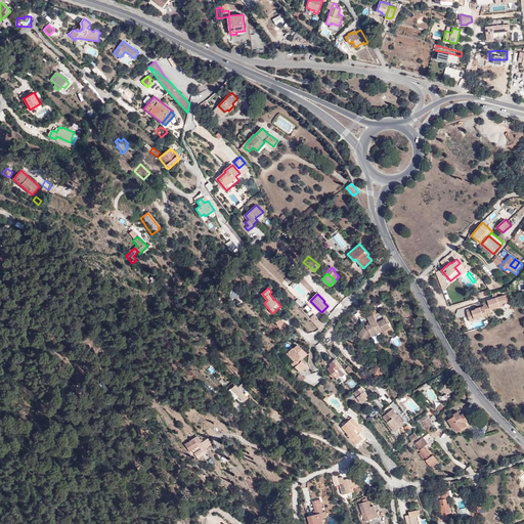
[(473,314),(469,316),(470,321),(475,319),(475,318),(482,316),(483,317),(487,316),(486,314),(492,312),(491,309),(499,307),(498,304),(503,303),(507,302),(505,295),(491,299),(492,302),(488,303),(484,304),(485,308),(481,309),(480,307),(476,308),(476,309),(472,310),(473,313),(473,314)]
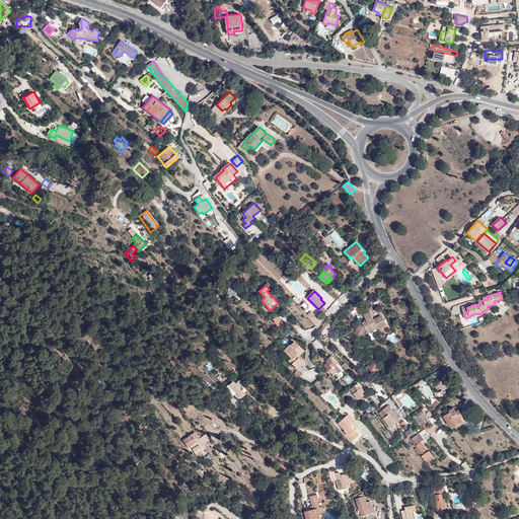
[(297,304),(300,301),(295,295),(292,298),(297,304)]
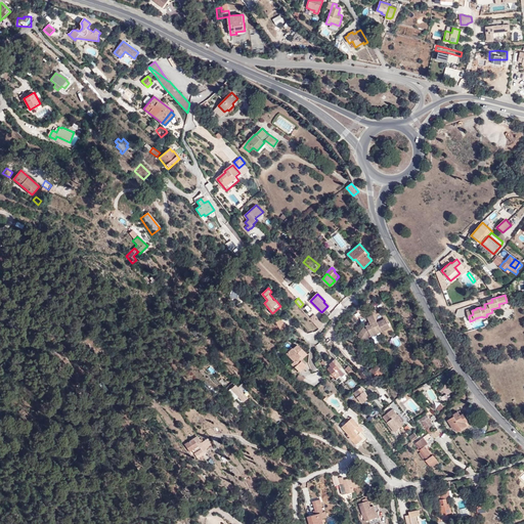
[(311,313),(306,317),(310,322),(314,319),(315,318),(311,313)]
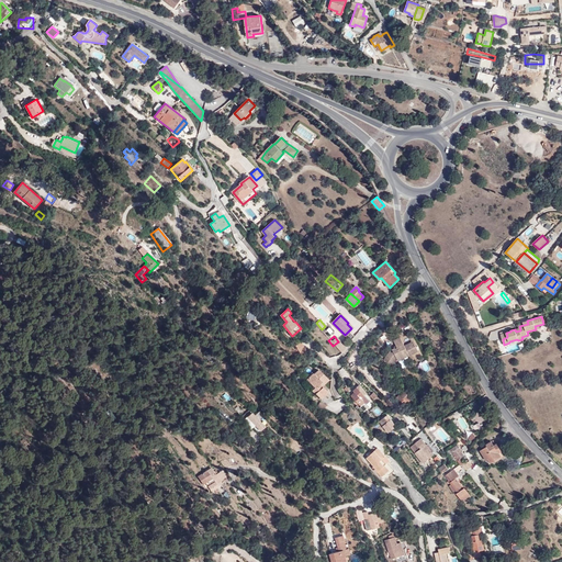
[(391,351),(384,360),(392,366),(397,358),(408,352),(409,356),(418,351),(415,344),(412,345),(411,343),(405,346),(401,337),(394,340),(396,345),(398,348),(396,349),(395,348),(394,349),(393,349),(394,351),(393,352),(391,351)]
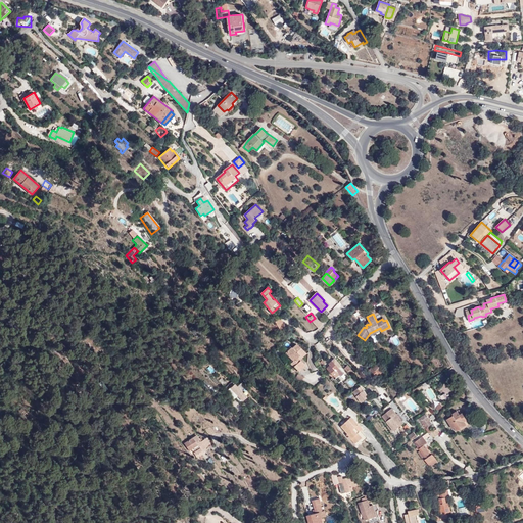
[(297,355),(303,350),(296,343),(292,347),(291,346),(285,352),(293,360),(290,363),(298,371),(305,364),(299,359),(300,359),(297,355)]
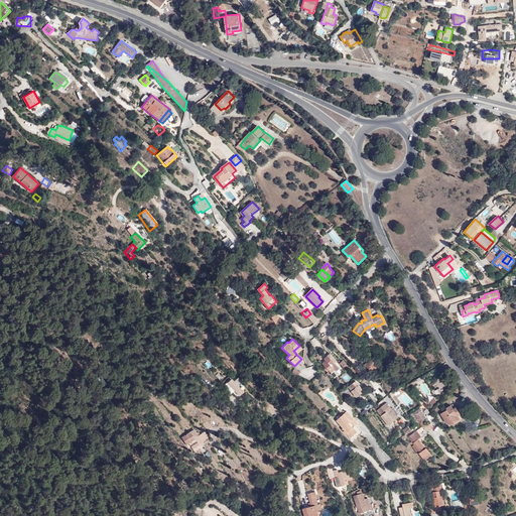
[(324,343),(323,342),(320,339),(315,344),(318,348),(323,344),(324,343)]
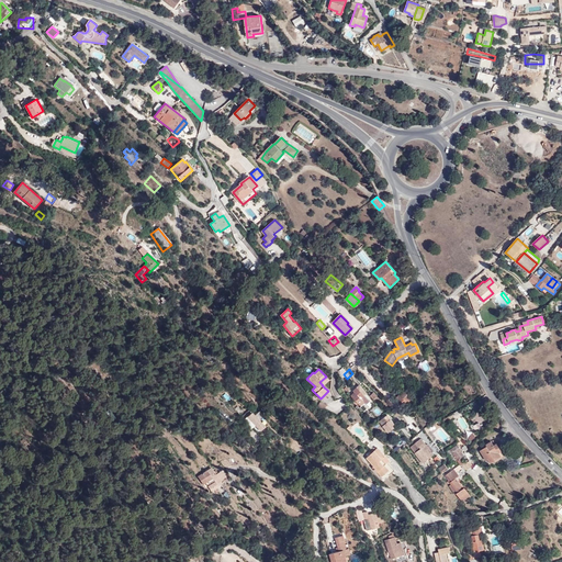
[(364,403),(367,406),(369,403),(358,389),(353,392),(355,393),(351,396),(355,401),(352,402),(357,406),(359,405),(360,407),(364,403)]
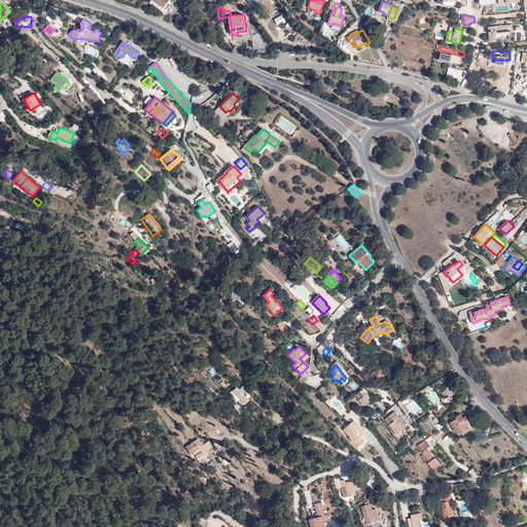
[(378,366),(375,370),(376,372),(372,375),(378,381),(385,375),(378,366)]
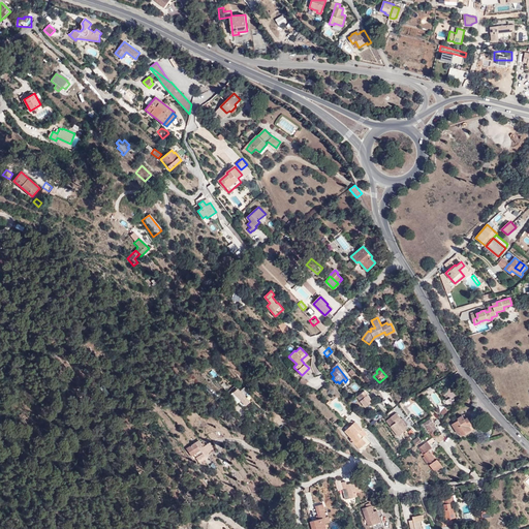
[(463,396),(469,391),(464,384),(458,389),(463,396)]
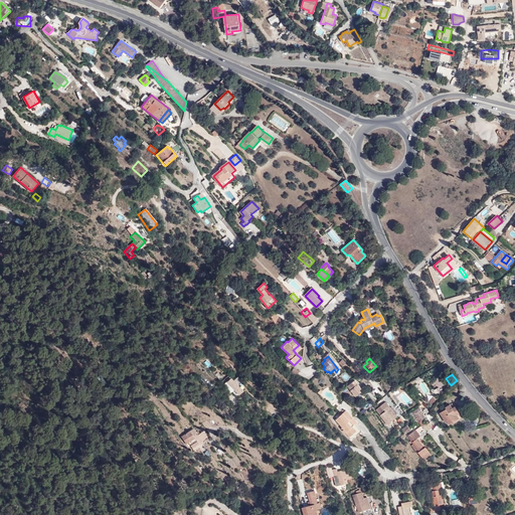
[(230,378),(228,376),(225,379),(239,395),(242,391),(230,378)]
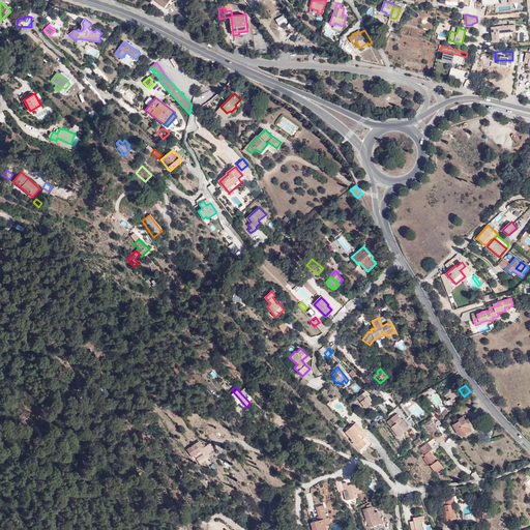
[(360,393),(359,392),(357,393),(359,395),(356,398),(365,407),(370,403),(367,401),(370,399),(363,391),(360,393)]
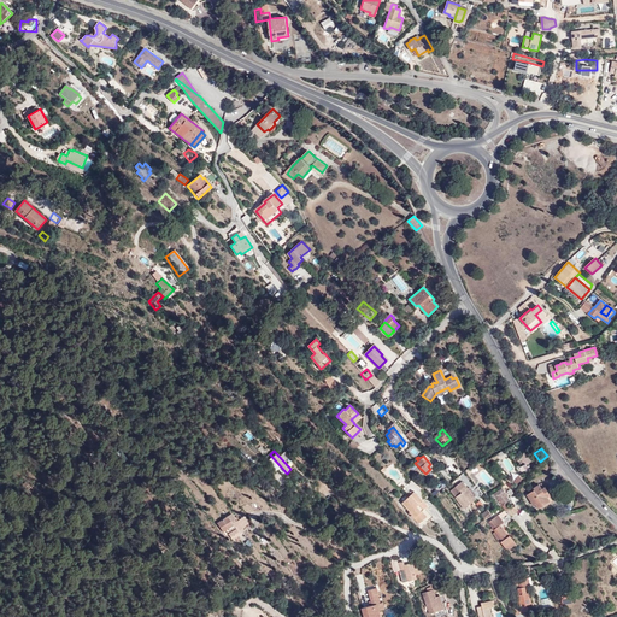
[(454,486),(450,489),(457,497),(456,497),(465,509),(477,499),(468,487),(463,481),(456,487),(454,486)]
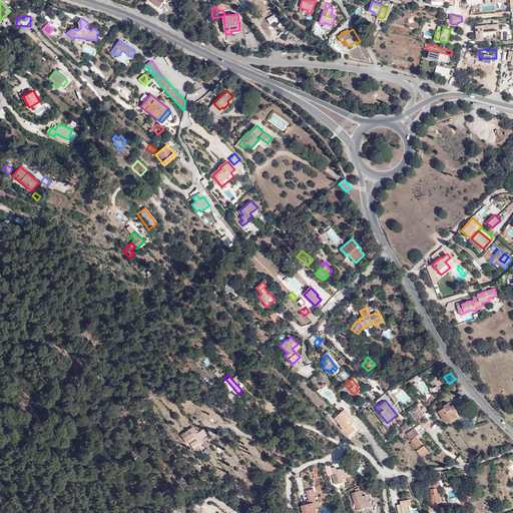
[(20,402),(18,405),(26,410),(28,407),(20,402)]
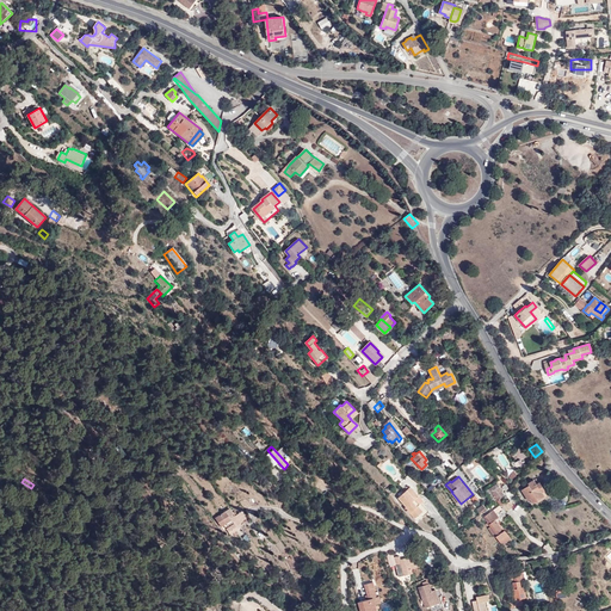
[(523,489),(529,500),(531,499),(534,503),(544,495),(542,492),(545,489),(541,482),(537,483),(535,479),(529,482),(530,485),(523,489)]
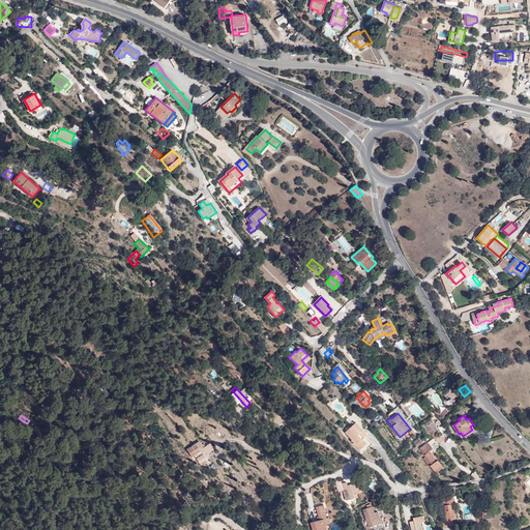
[(434,432),(436,431),(438,429),(435,425),(436,424),(432,418),(422,425),(423,429),(429,436),(430,435),(434,432)]
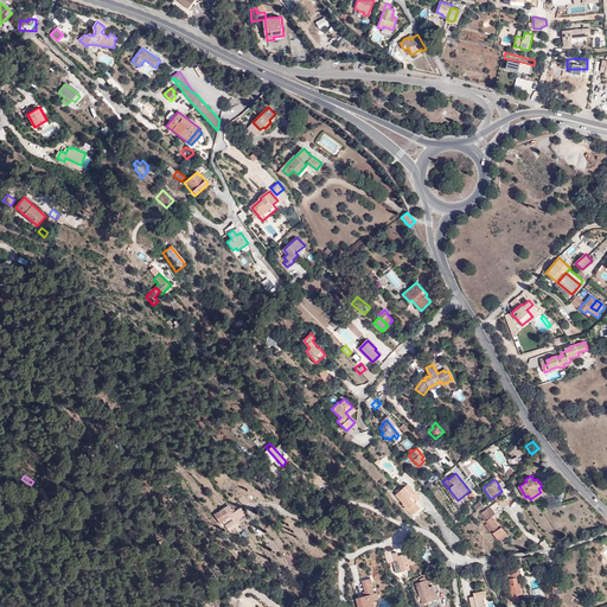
[(404,486),(419,500),(419,499),(421,497),(408,483),(404,486)]
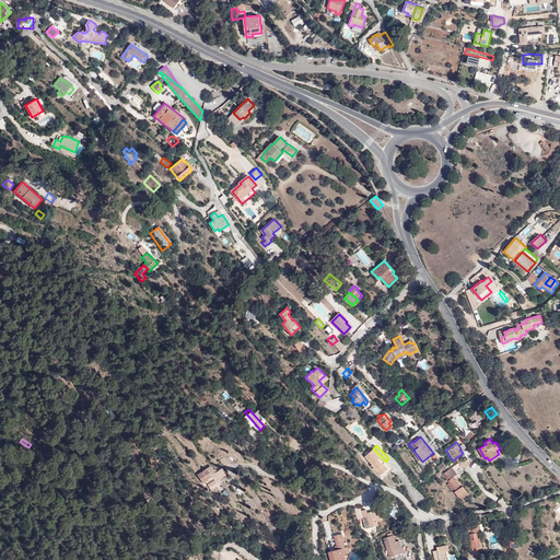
[(372,465),(381,475),(385,470),(388,474),(394,468),(386,461),(386,462),(373,448),(365,455),(373,464),(372,465)]
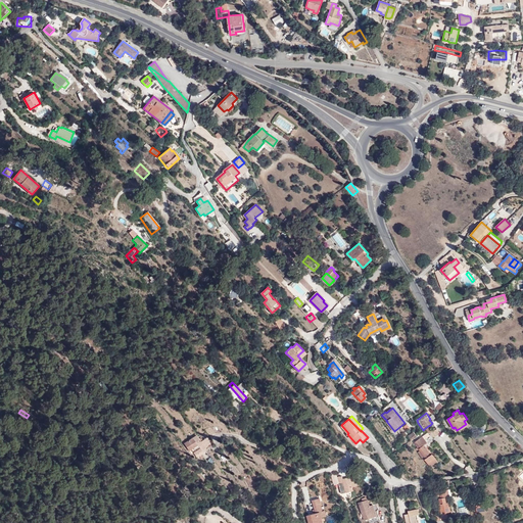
[(440,433),(437,428),(430,433),(434,438),(440,433)]
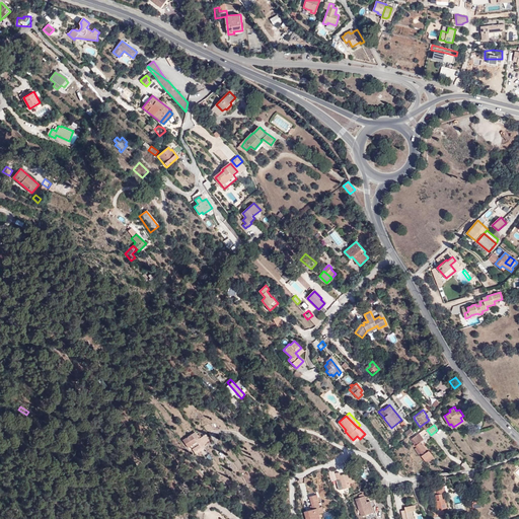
[(408,436),(413,431),(410,428),(404,433),(408,436)]
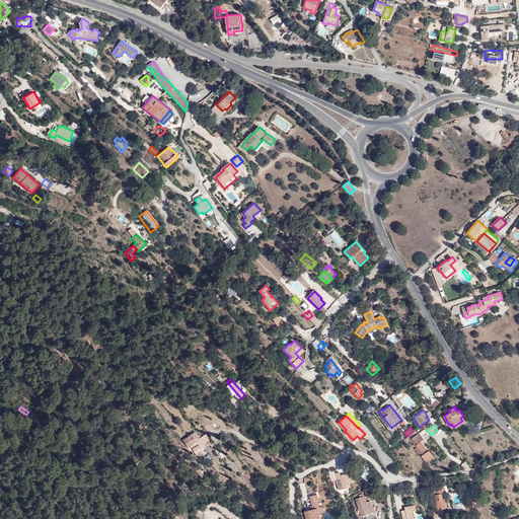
[(420,433),(411,439),(417,447),(415,449),(421,457),(422,455),(428,462),(435,457),(429,450),(428,450),(423,443),(422,444),(420,442),(421,441),(424,439),(420,433)]
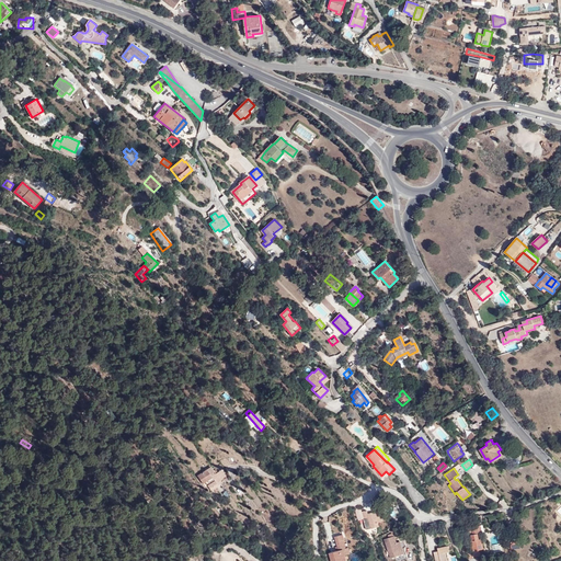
[(206,469),(197,476),(203,483),(207,480),(210,483),(208,484),(212,490),(214,488),(215,489),(219,485),(218,484),(222,481),(220,480),(225,477),(220,469),(216,473),(215,472),(212,474),(206,469)]
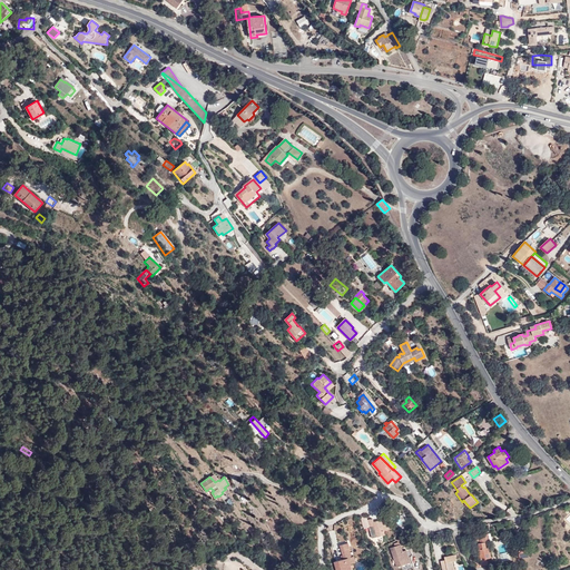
[(374,526),(377,537),(385,534),(384,530),(393,528),(389,516),(381,518),(381,519),(374,521),(373,518),(371,519),(369,522),(370,528),(374,526)]
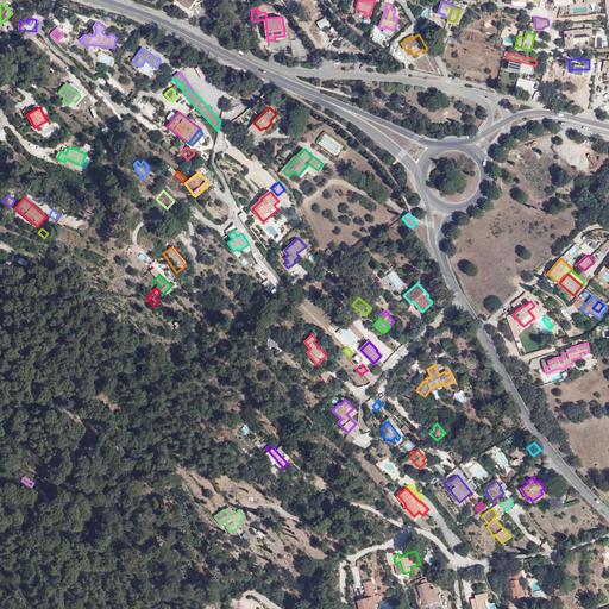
[(519,604),(521,604),(520,597),(525,596),(522,584),(520,585),(519,578),(526,577),(525,570),(521,570),(513,572),(506,573),(508,581),(512,581),(513,586),(512,586),(514,598),(509,600),(510,607),(519,604)]
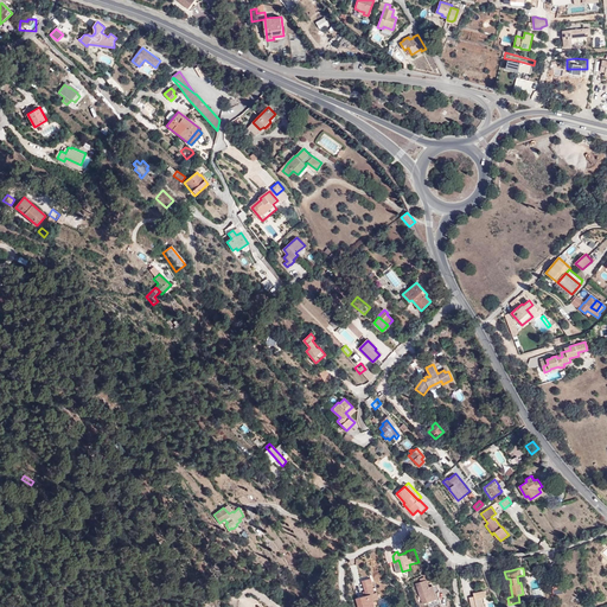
[(370,579),(362,581),(366,595),(357,598),(359,606),(371,606),(375,606),(374,601),(379,599),(377,592),(375,593),(370,579)]
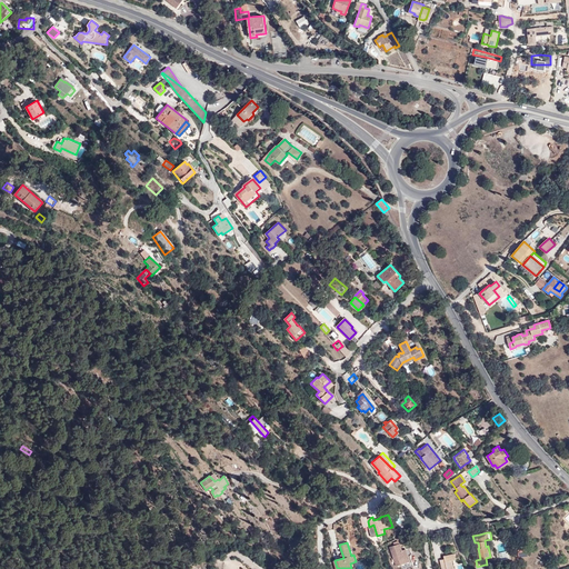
[(390,547),(397,566),(410,561),(412,560),(410,556),(411,555),(412,553),(410,547),(406,549),(402,550),(400,543),(390,547)]
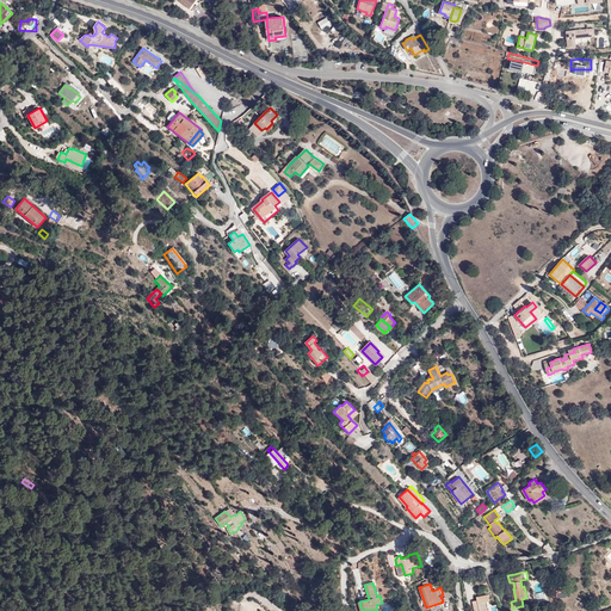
[(557,599),(568,598),(566,588),(556,591),(557,599)]
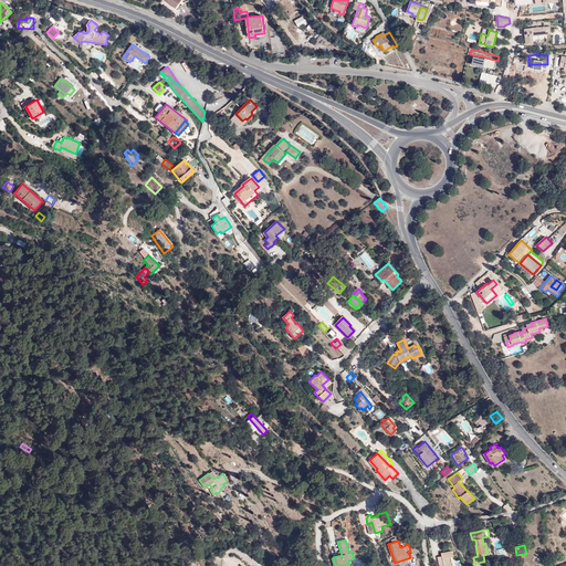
[(449,565),(450,565),(451,565),(450,557),(453,556),(452,551),(442,553),(442,556),(438,557),(440,564),(442,564),(442,565),(449,565)]
